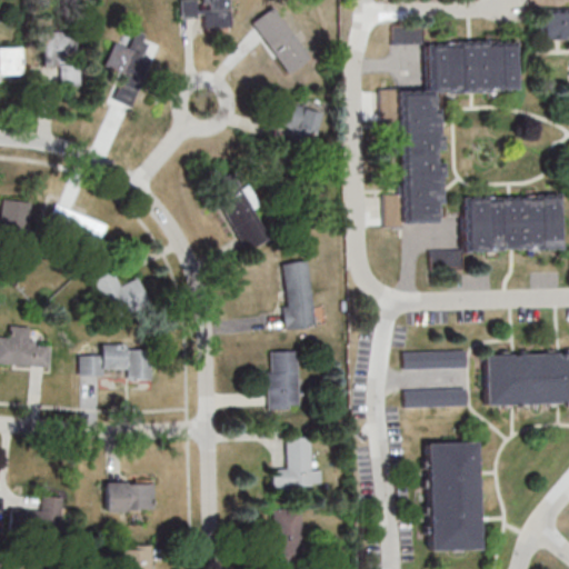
[(252,22),(289,73),(310,58),(275,7),(252,22)]
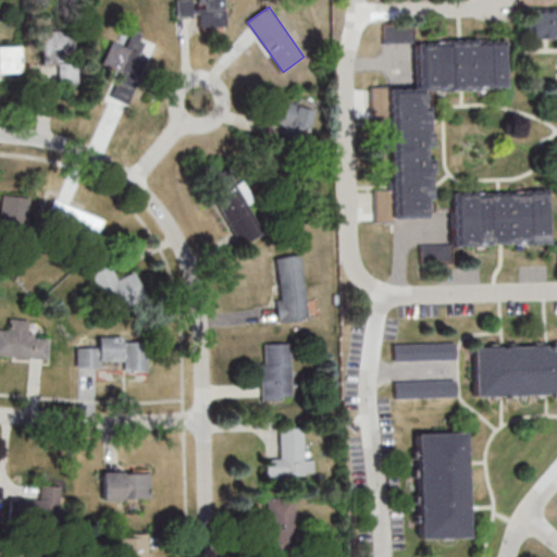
[(556,7),(531,8),(531,38),(556,37),(556,7)]
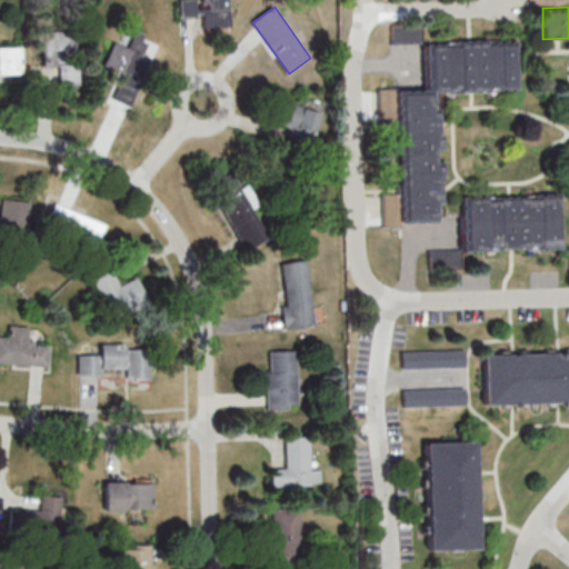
[(392,42),(423,42),(423,25),(392,25),(392,42)]
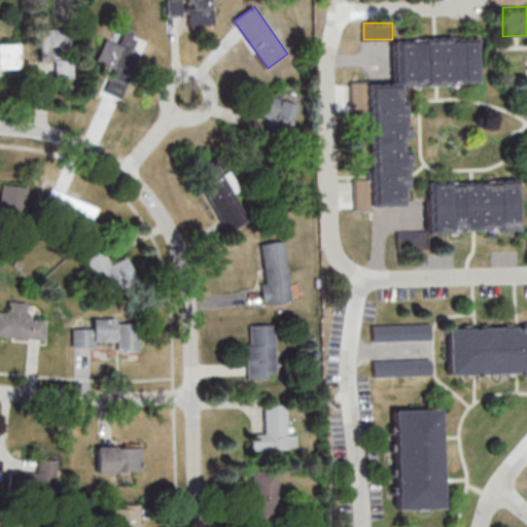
[(35,29),(35,61),(56,60),(56,78),(74,78),(73,29),(35,29)]
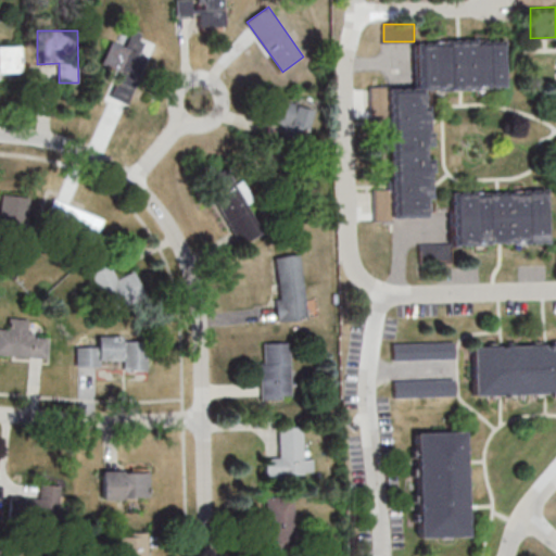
[(102,65),(141,80),(156,41),(131,32),(126,46),(112,40),(102,65)]
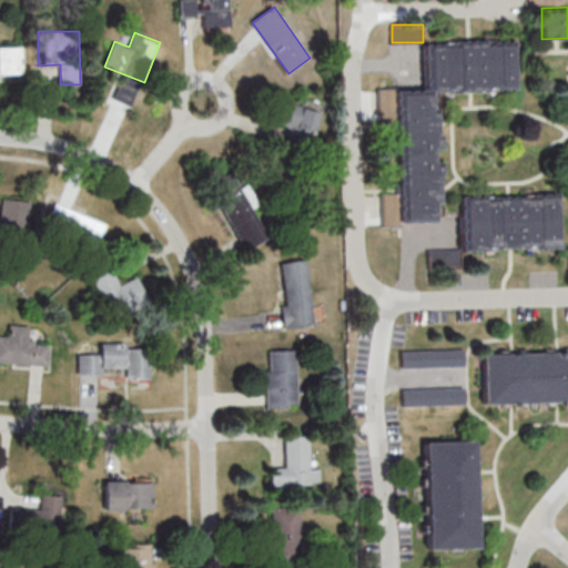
[(438,92),(517,90),(516,39),(426,42),(428,89),(397,90),(401,192),(383,193),(384,224),(442,222),(440,160),(438,92)]
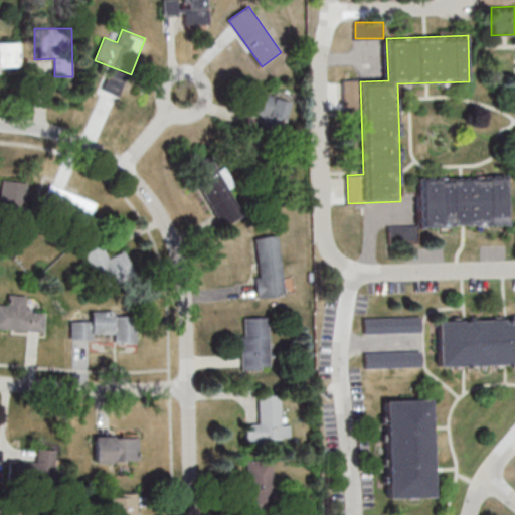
[(0,42),(0,66),(18,66),(17,43),(0,42)]
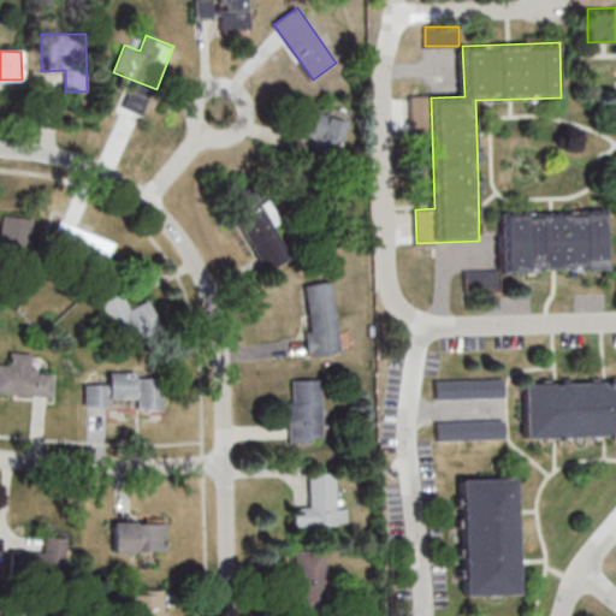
[(427,130),(427,95),(413,95),(413,130),(427,130)]
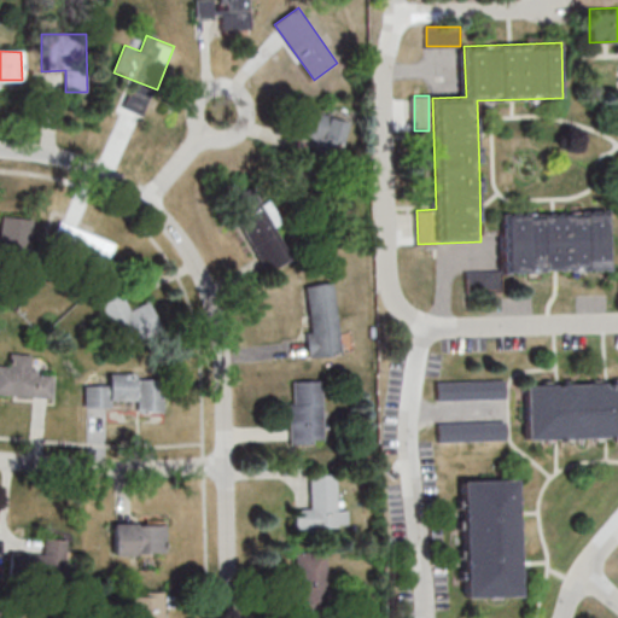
[(350,121),(307,109),(298,138),(342,150),(350,121)]
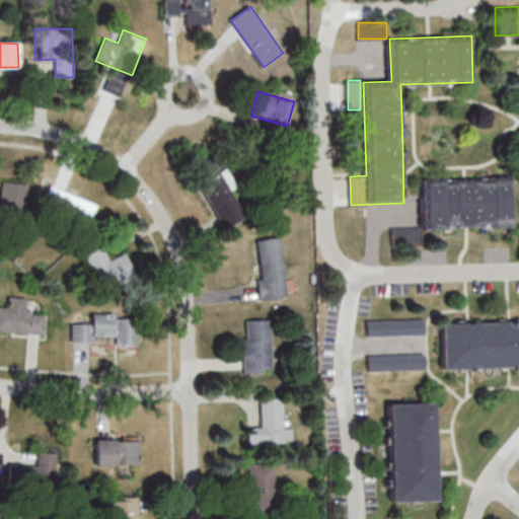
[(192,169),(225,229),(244,218),(228,189),(235,184),(227,169),(222,172),(213,157),(192,169)]
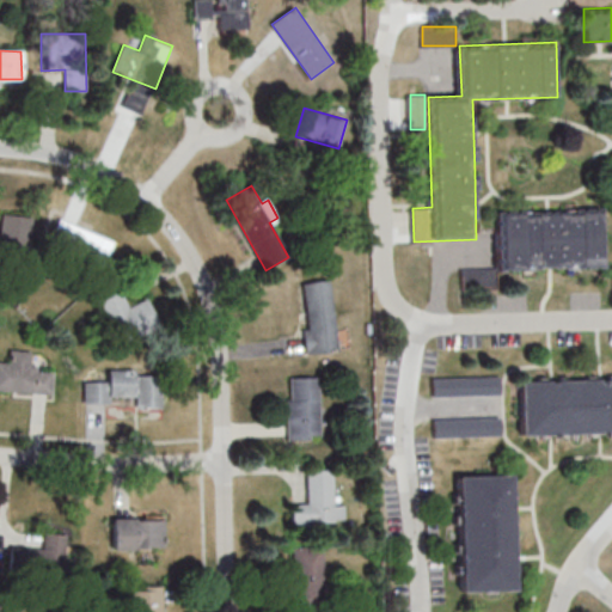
[(499,268),(465,269),(465,288),(499,288),(499,270),(604,268),(603,208),(499,210),(499,268)]
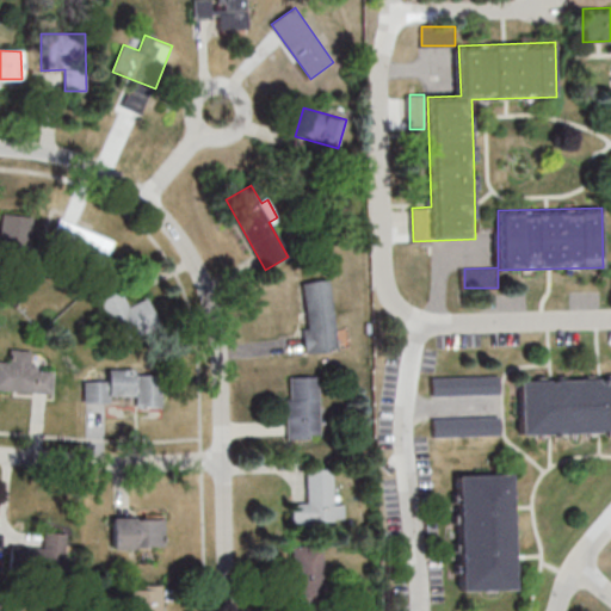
[(0,257),(29,258),(30,215),(1,214),(0,235),(0,234),(0,257)]
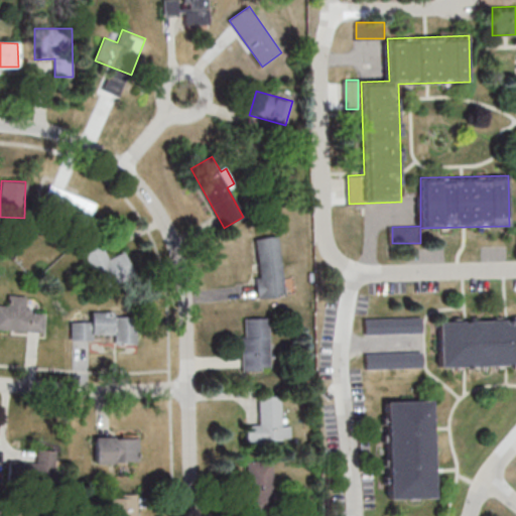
[(95,202),(49,185),(42,206),(88,223),(95,202)]
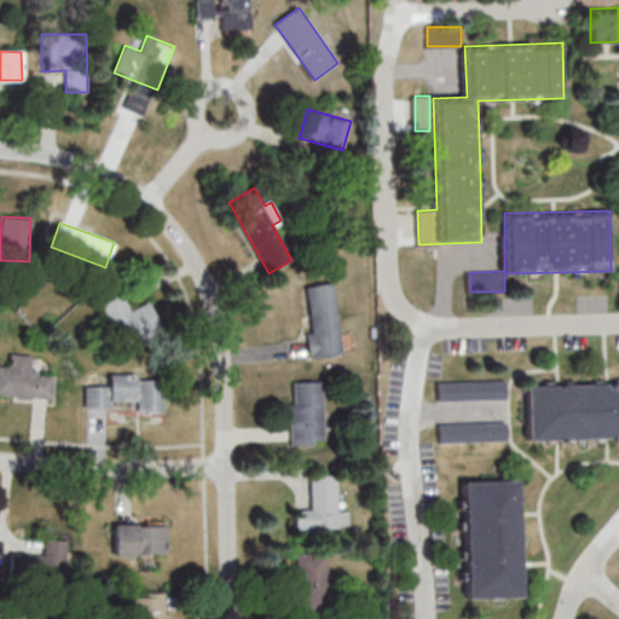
[(336,283),(307,285),(312,357),(341,356),(336,283)]
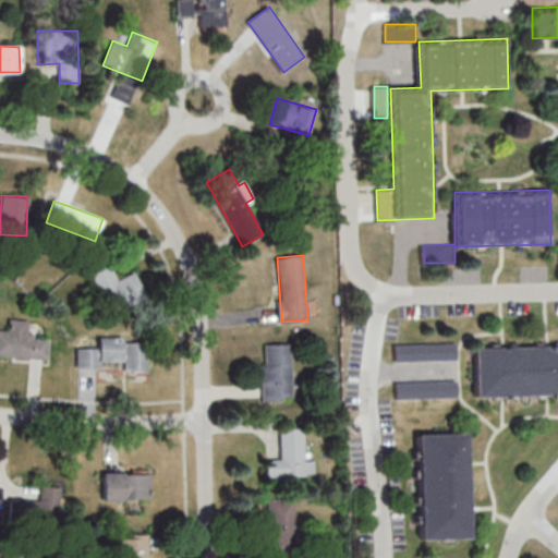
[(110,314),(146,298),(135,273),(117,280),(108,259),(89,267),(110,314)]
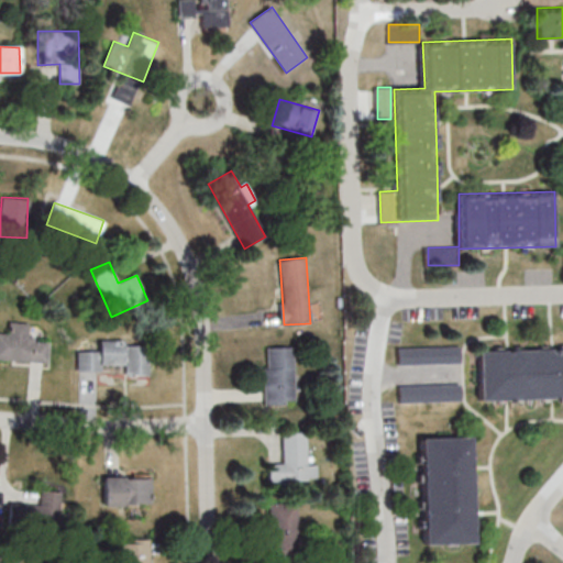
[(0,359),(47,363),(48,339),(28,338),(29,322),(9,321),(8,333),(0,332),(0,359)]
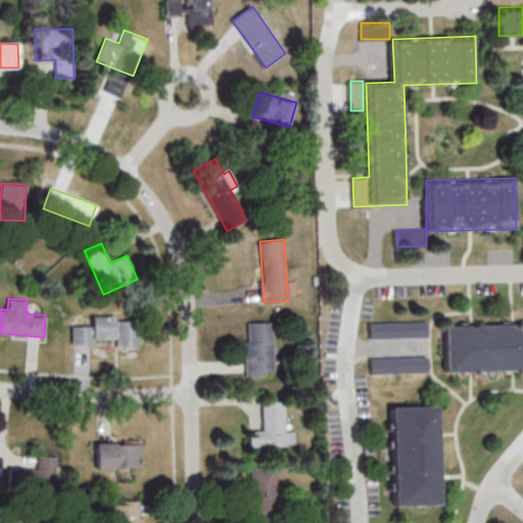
[(73,344),(120,344),(120,357),(140,357),(140,317),(93,318),(93,326),(72,326),(73,344)]
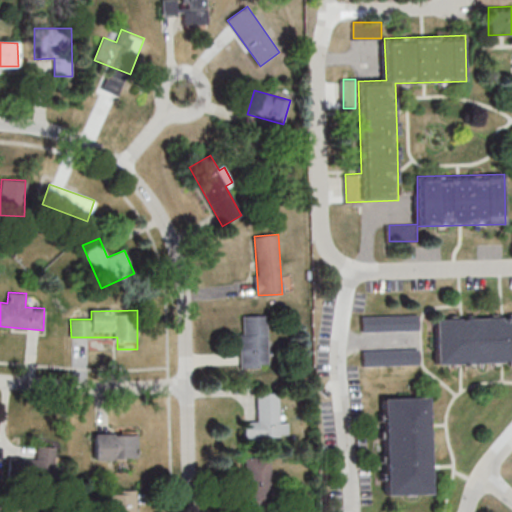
[(268,315),(241,315),(241,367),(268,367),(268,315)]
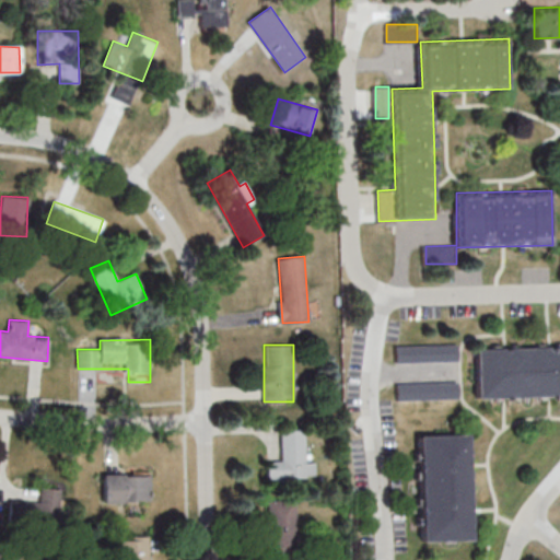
[(459,345),(398,345),(398,361),(459,361),(459,345)]
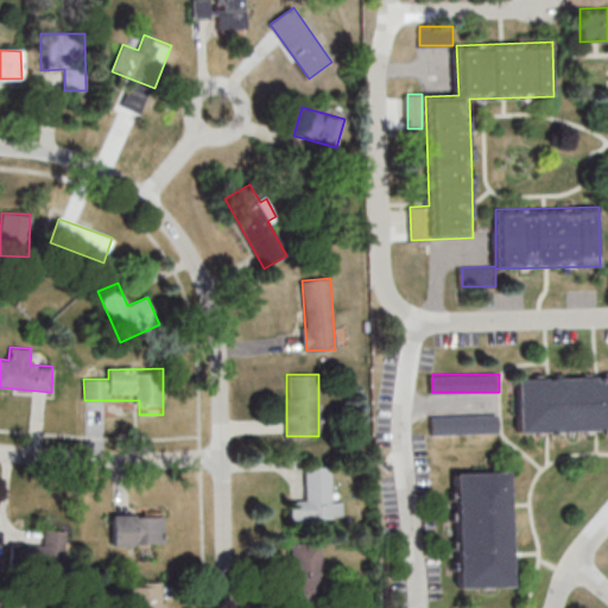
[(518,432),(607,431),(607,375),(518,377),(518,432)]
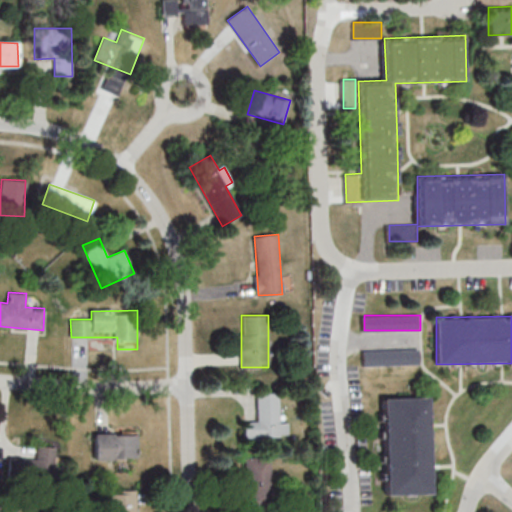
[(364,350),(364,366),(421,365),(421,350),(364,350)]
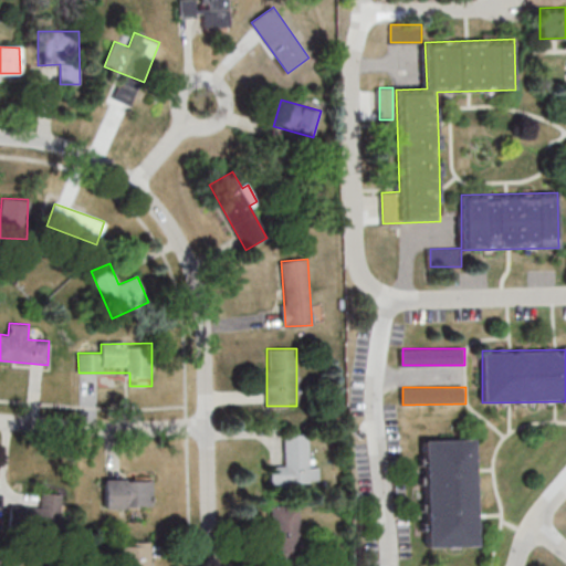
[(320,483),(320,462),(308,461),(308,435),(283,433),(283,462),(272,462),(272,483),(320,483)]
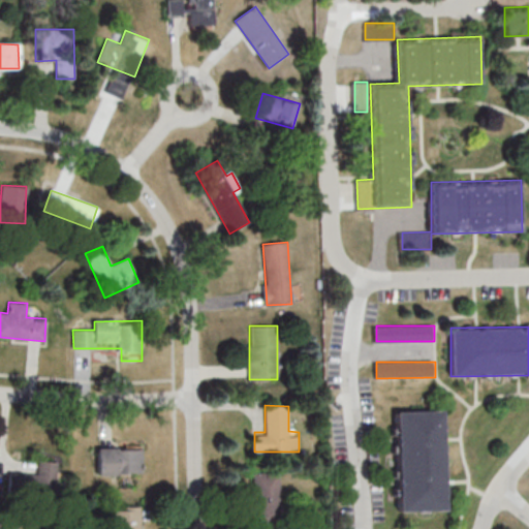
[(398,511),(447,510),(445,409),(396,411),(398,511)]
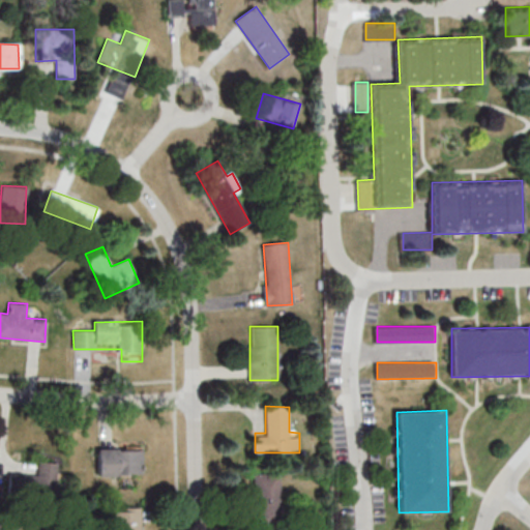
[(97,447),(97,475),(142,475),(142,447),(97,447)]
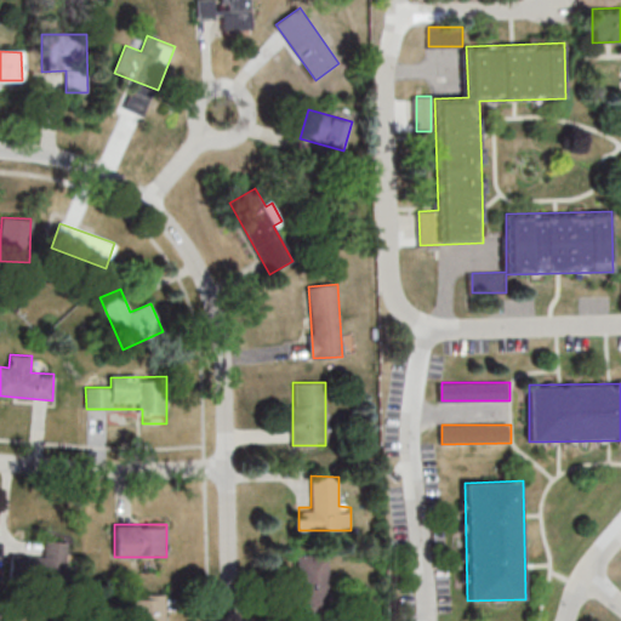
[(23,574),(63,579),(68,542),(45,540),(43,556),(26,553),(23,574)]
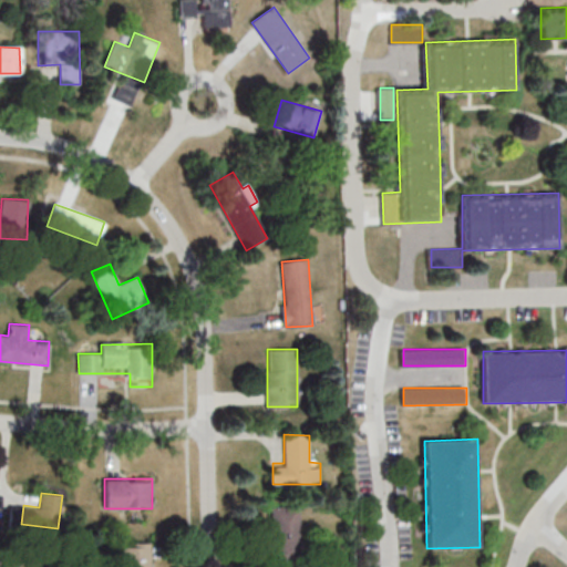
[(301,506),(272,506),(272,565),(301,565),(301,506)]
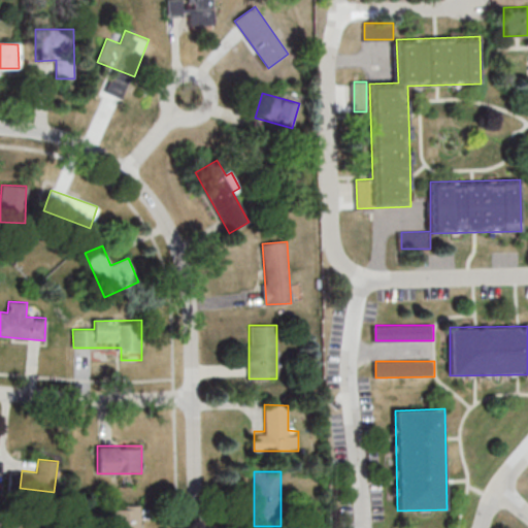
[(116,505),(116,527),(141,527),(141,505),(116,505)]
